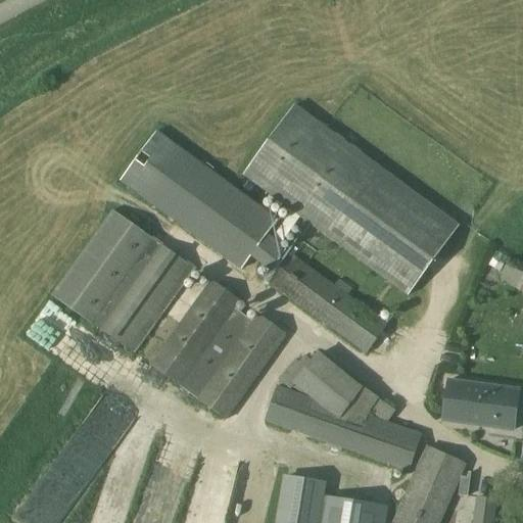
[(407,296),(458,227),(293,105),(242,175),(407,296)]
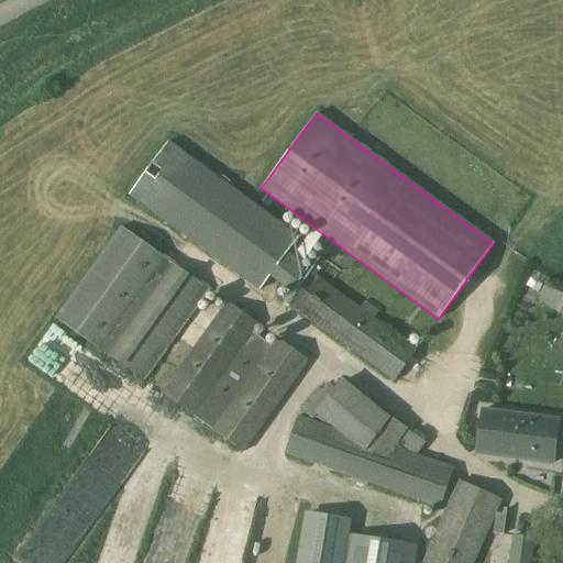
[(298,239),(167,143),(129,196),(258,291),(298,239)]
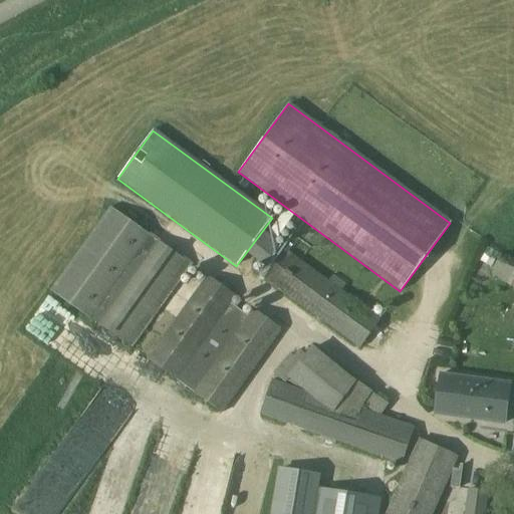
[(191,264),(110,207),(50,291),(95,323),(96,322),(132,347),(191,264)]
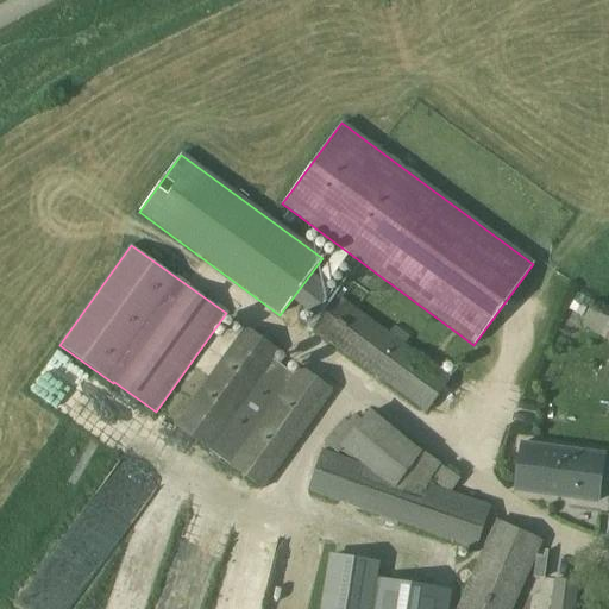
[(450,378),(331,292),(307,325),(425,412),(450,378)]
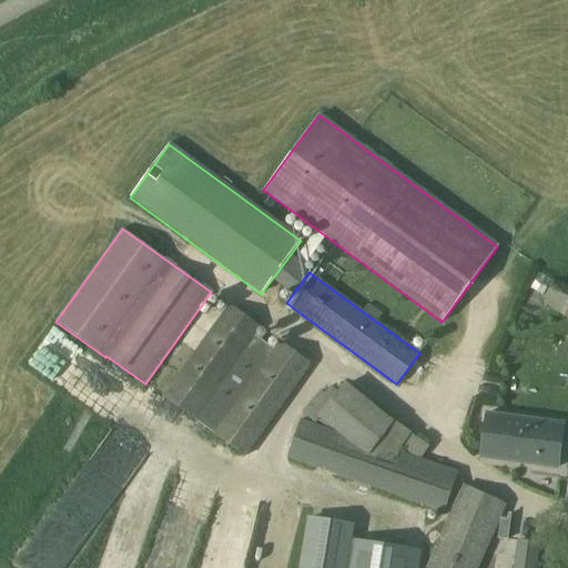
[(260,327),(230,305),(163,397),(245,456),(311,364),(281,342),(275,350),(255,335),(260,327)]
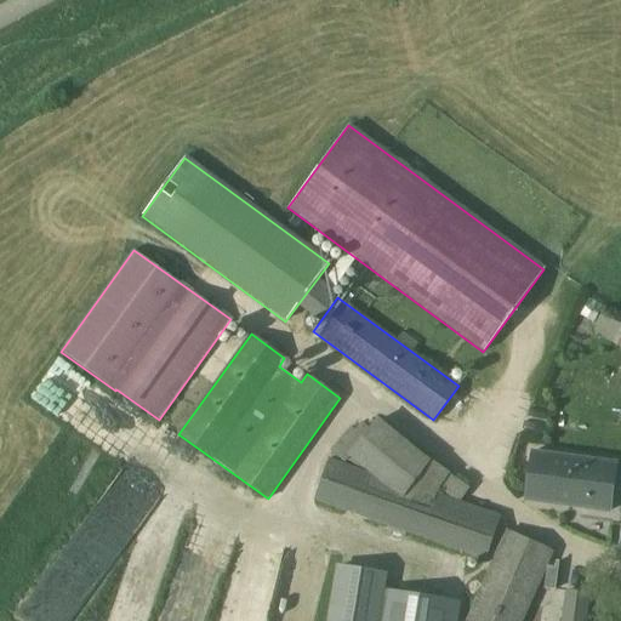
[(525,501),(609,512),(615,465),(533,453),(525,501)]
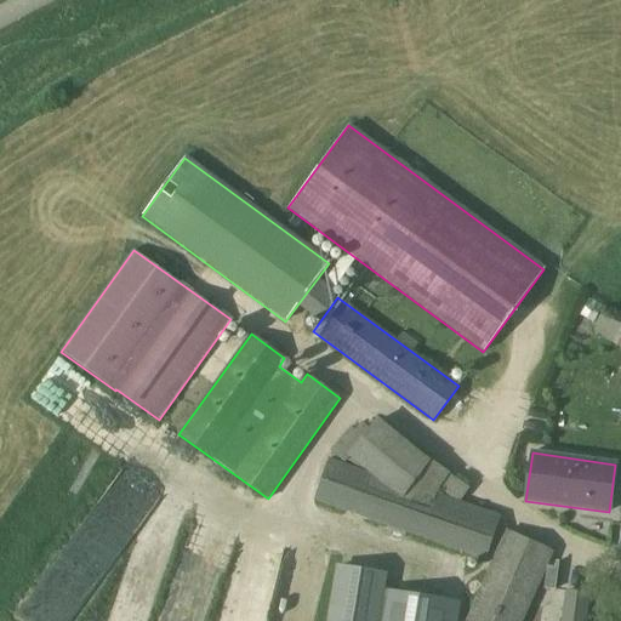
[(412,488),(330,457),(314,500),(485,559),(500,518),(459,503),(468,489),(431,462),(412,488)]
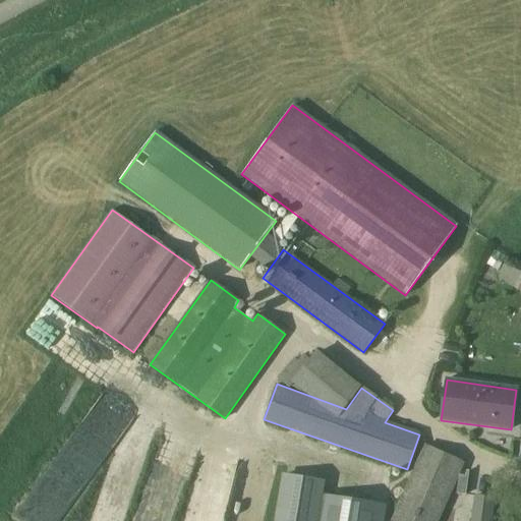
[(437,520),(451,493),(459,474),(464,463),(426,446),(392,520),(437,520)]
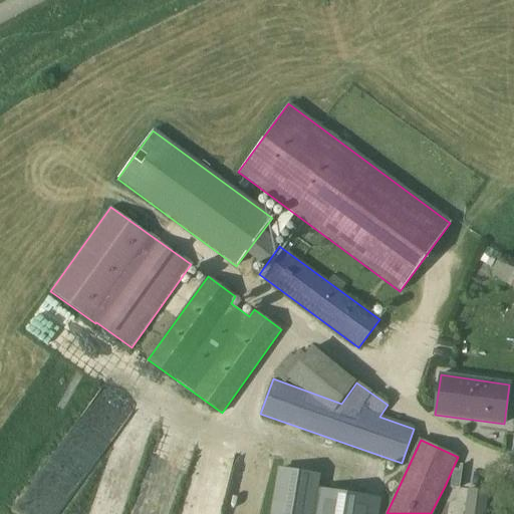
[(374,513),(377,496),(313,486),(315,473),(279,467),(272,513),(374,513)]
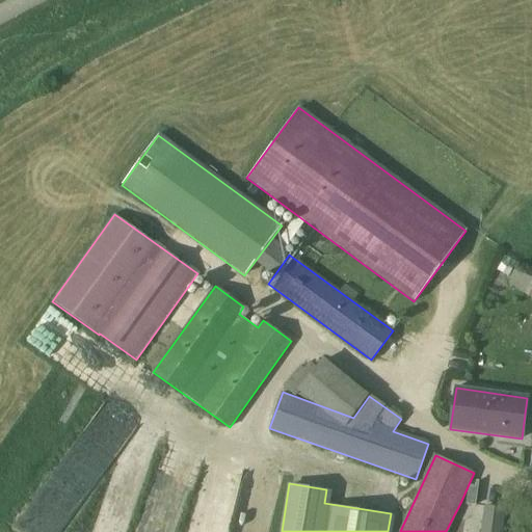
[(478,487),(469,486),(467,505),(475,506),(478,487)]
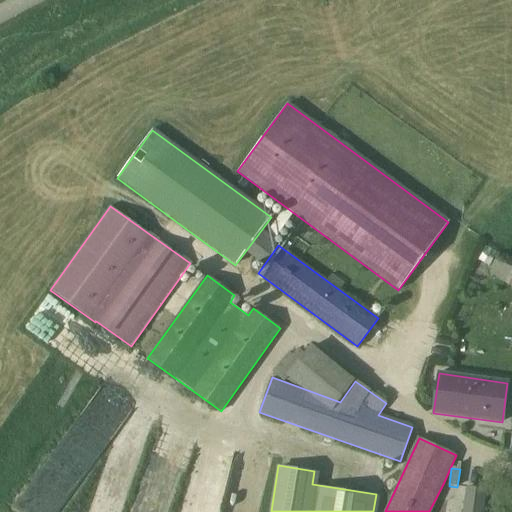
[(481,511),(485,491),(467,488),(463,511),(481,511)]
